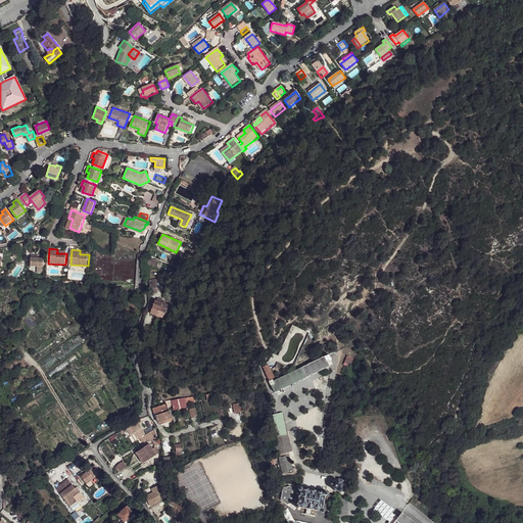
[(156,267),(158,262),(149,256),(148,258),(145,257),(143,262),(156,267)]
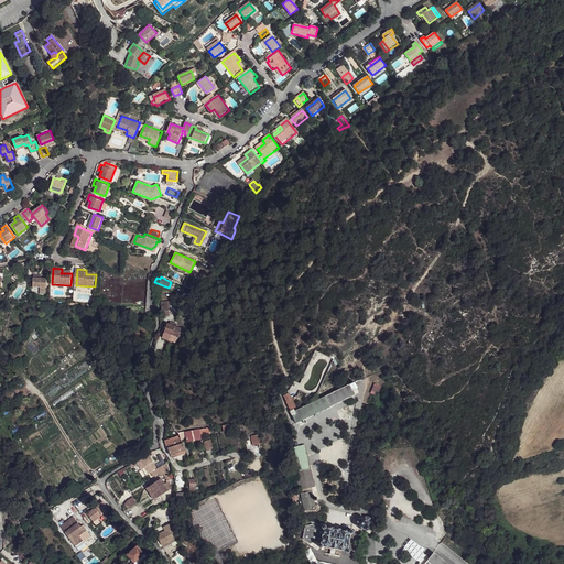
[(41,279),(34,279),(33,288),(40,288),(40,292),(49,292),(50,284),(47,283),(47,279),(41,279)]
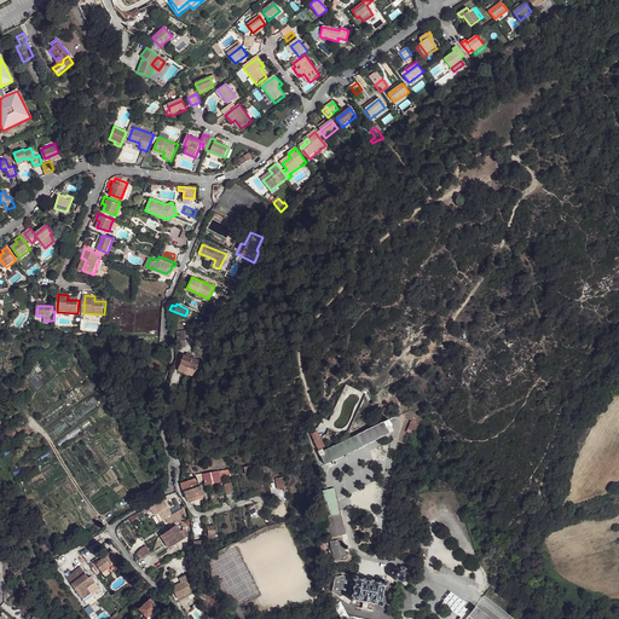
[(179,371),(194,376),(198,360),(183,356),(179,371)]
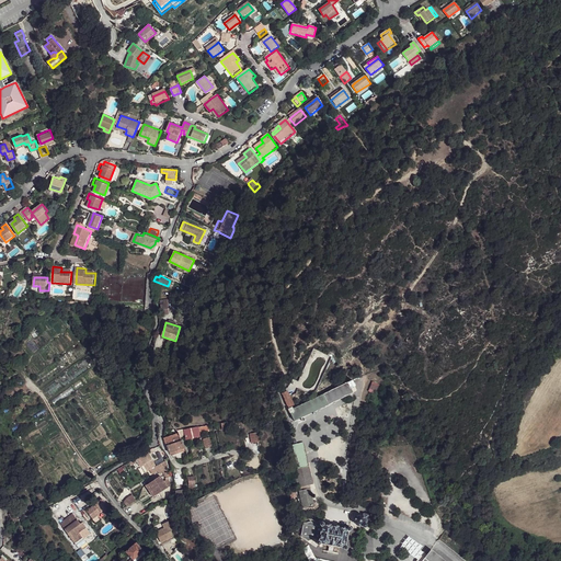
[(367,390),(374,393),(380,380),(374,377),(367,390)]
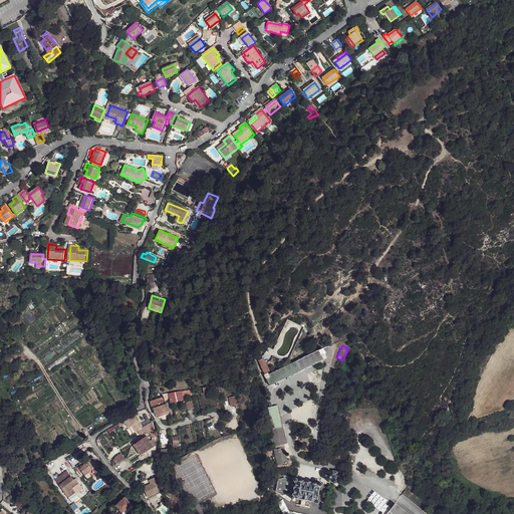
[(270,387),(324,360),(323,356),(326,354),(323,348),(268,374),(268,373),(265,374),(270,387)]
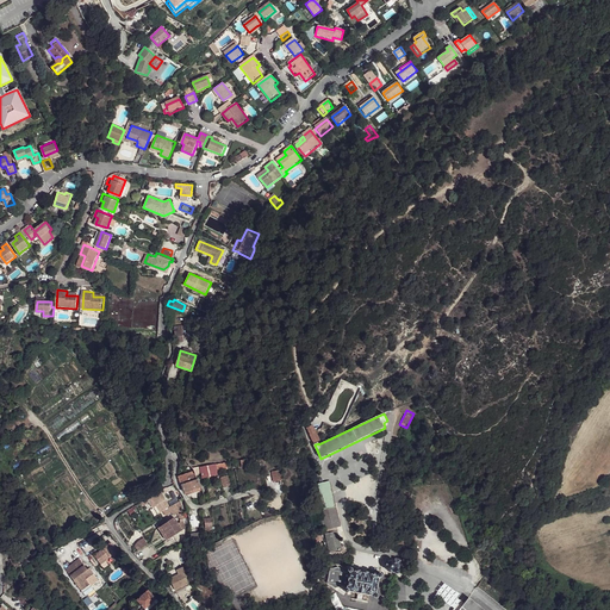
[(306,429),(313,443),(319,440),(312,427),(306,429)]
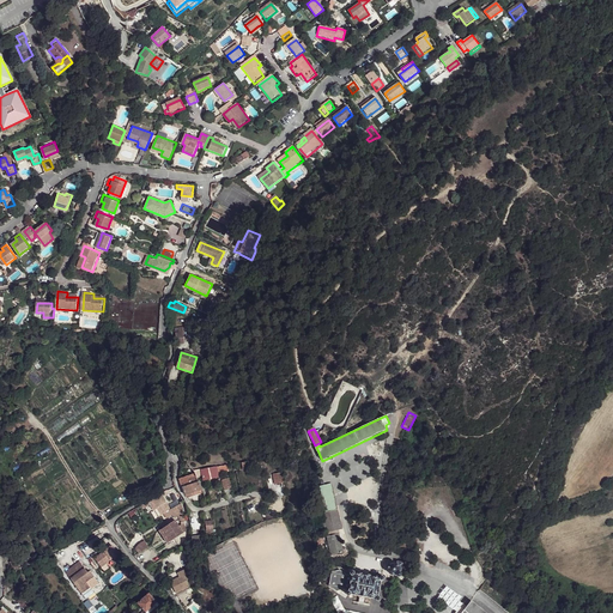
[(192,471),(196,477),(202,475),(204,480),(216,478),(214,473),(218,473),(217,472),(217,467),(192,471)]
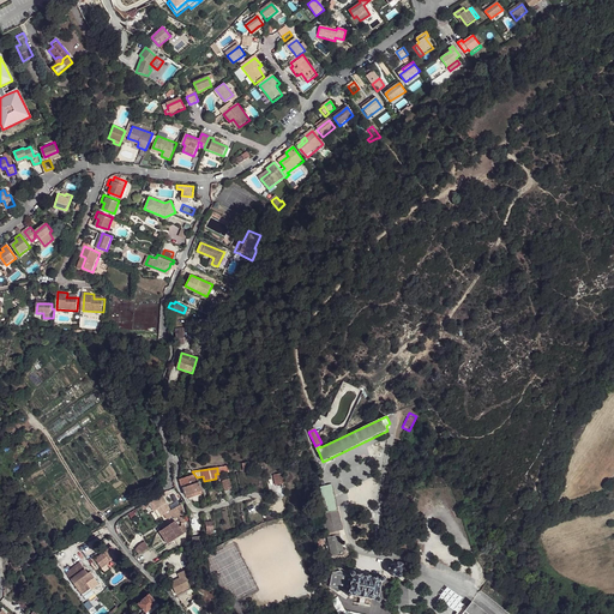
[(275,485),(286,483),(283,474),(274,475),(275,485)]
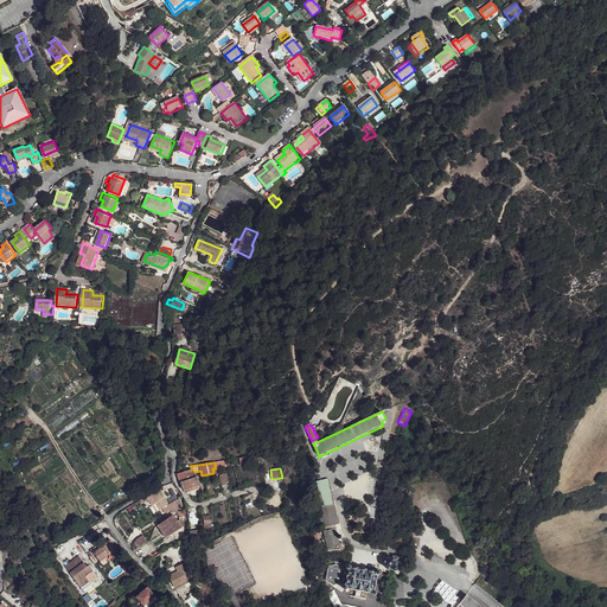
[(180,483),(191,479),(190,473),(179,477),(180,483)]
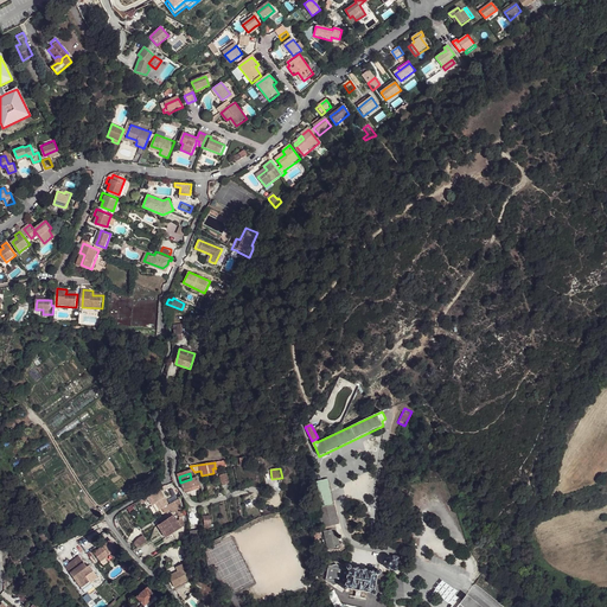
[(184,491),(199,485),(197,478),(191,479),(180,483),(184,491)]
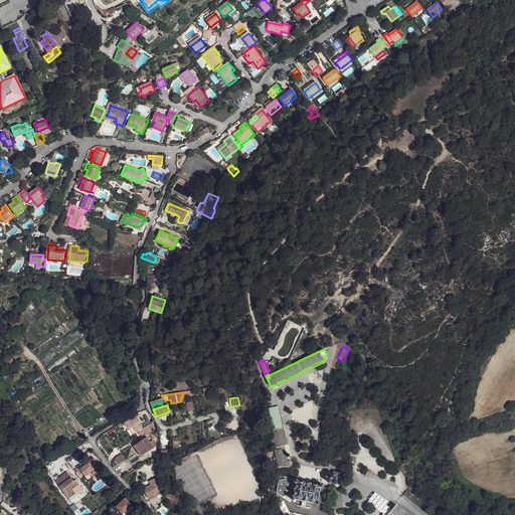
[(271,418),(281,415),(279,406),(269,408),(271,418)]
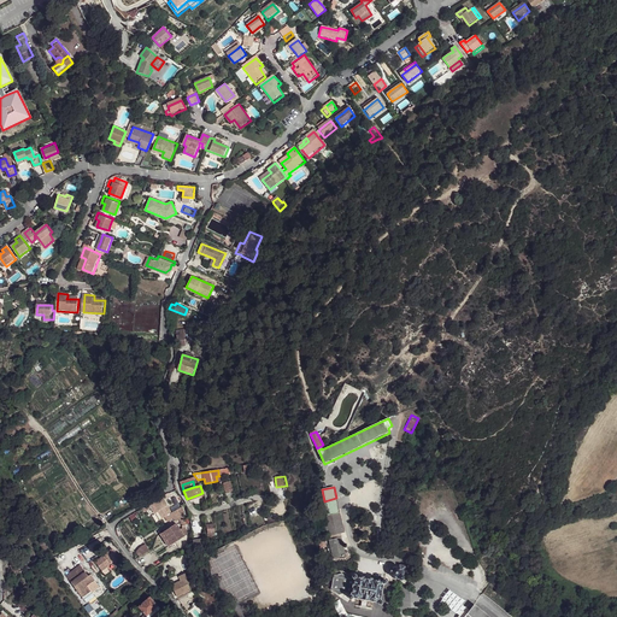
[(168,522),(174,517),(171,513),(172,513),(163,497),(153,503),(163,518),(165,517),(168,522)]
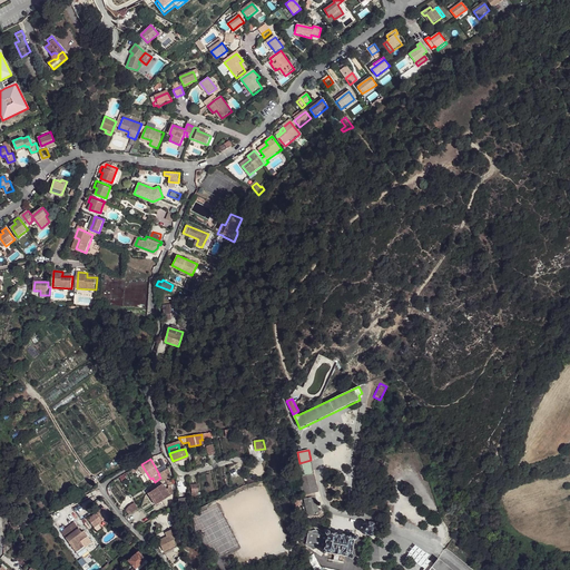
[(317,492),(311,460),(300,463),(303,477),(300,478),(304,500),(305,500),(307,516),(307,517),(320,513),(318,513),(315,498),(316,498),(315,497),(314,492),(317,492)]
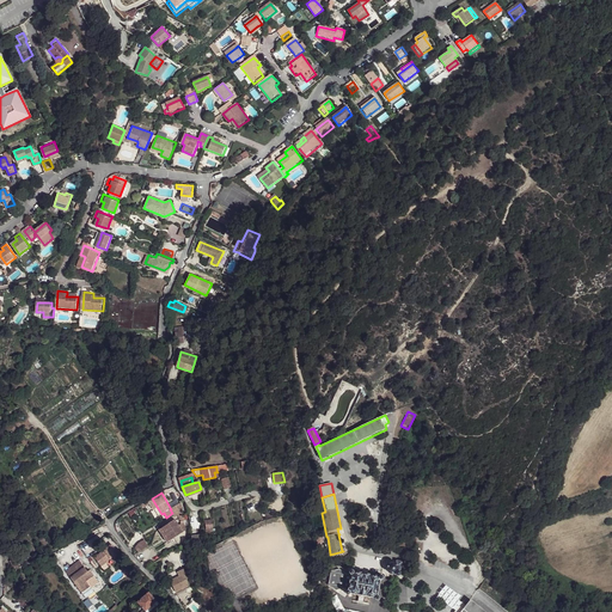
[(171,509),(170,509),(172,513),(175,516),(177,515),(182,513),(185,510),(181,503),(171,509)]
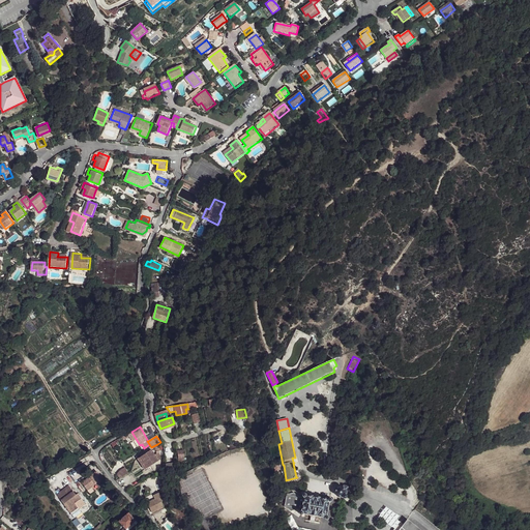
[(147,468),(158,461),(151,450),(141,457),(147,468)]
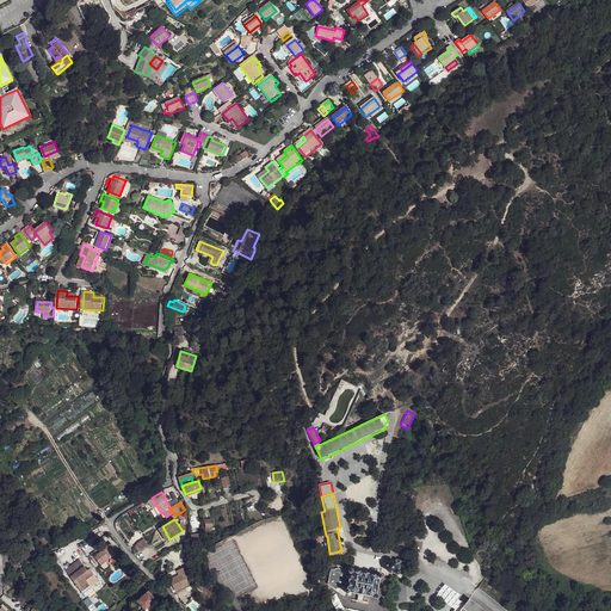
[(170,539),(162,526),(158,530),(166,542),(170,539)]
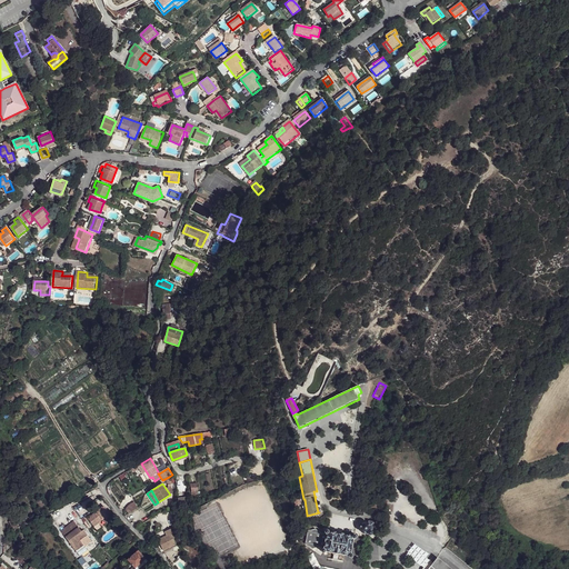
[(129,513),(138,508),(135,502),(130,506),(127,509),(129,513)]
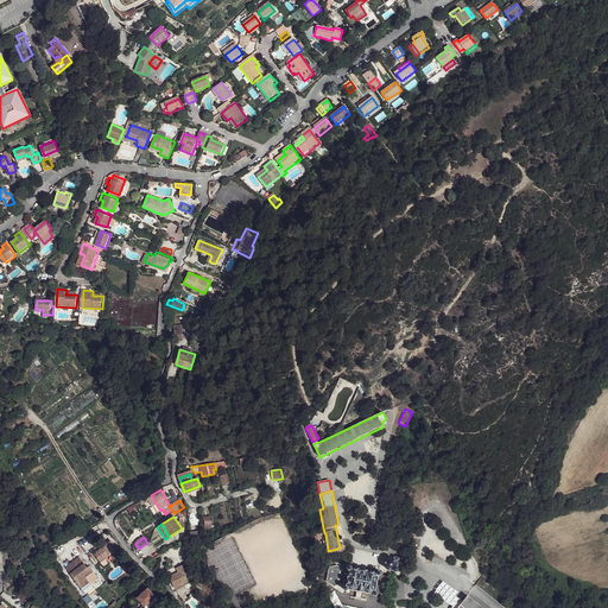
[(100,549),(94,553),(101,563),(111,556),(112,557),(119,551),(111,540),(103,546),(105,549),(101,551),(100,549)]
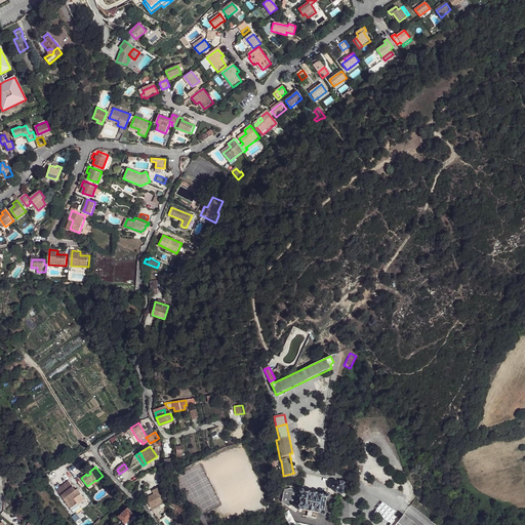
[(12,487),(19,482),(18,479),(17,477),(16,477),(9,481),(12,487)]
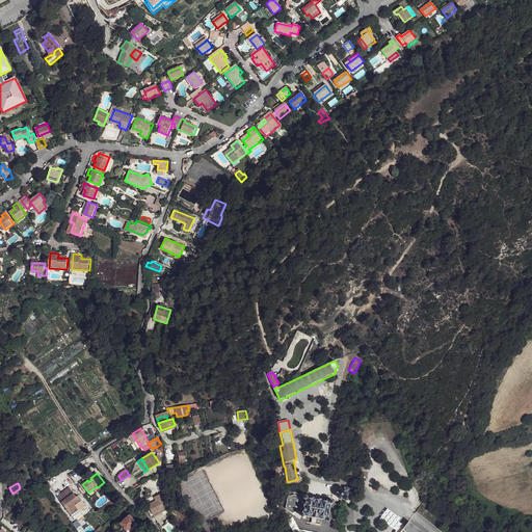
[(344,498),(344,500),(346,500),(347,500),(347,499),(347,497),(348,497),(349,488),(344,487),(344,489),(343,489),(341,488),(339,489),(337,490),(337,493),(337,495),(338,497),(339,499),(342,499),(344,498)]
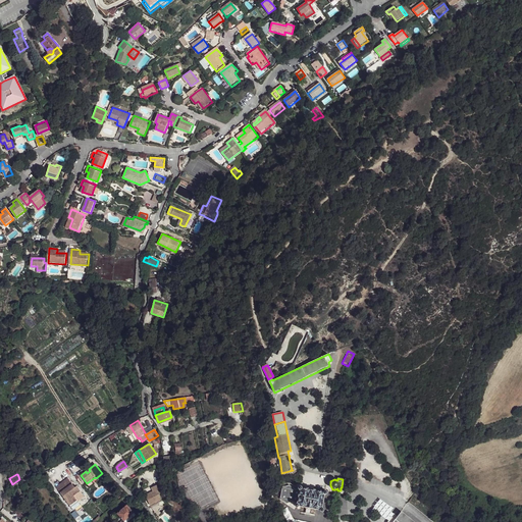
[(67,479),(56,488),(73,511),(81,506),(79,503),(85,498),(76,487),(74,488),(67,479)]
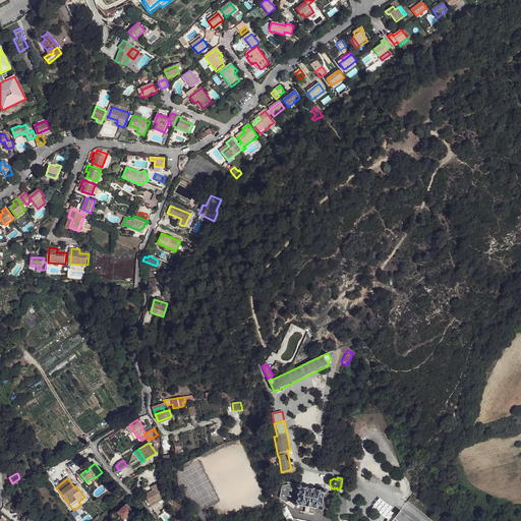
[(145,494),(150,503),(161,498),(160,489),(157,483),(152,485),(154,489),(145,494)]
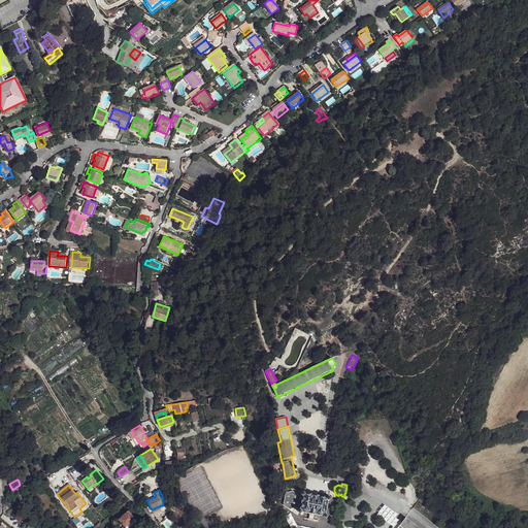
[(283,505),(290,509),(296,508),(298,509),(299,509),(300,509),(302,495),(301,495),(301,494),(299,495),(293,491),(285,493),(283,505)]
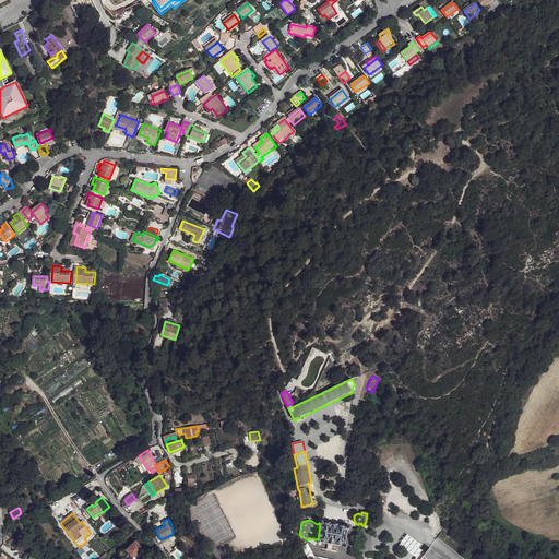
[(317,543),(318,543),(328,544),(333,545),(343,547),(345,548),(346,547),(346,546),(346,545),(345,544),(347,530),(348,530),(349,528),(351,527),(349,526),(348,525),(346,526),(346,527),(322,523),(322,521),(321,521),(320,521),(319,522),(319,523),(319,524),(320,524),(318,539),(317,539),(316,539),(316,540),(316,542),(317,543)]
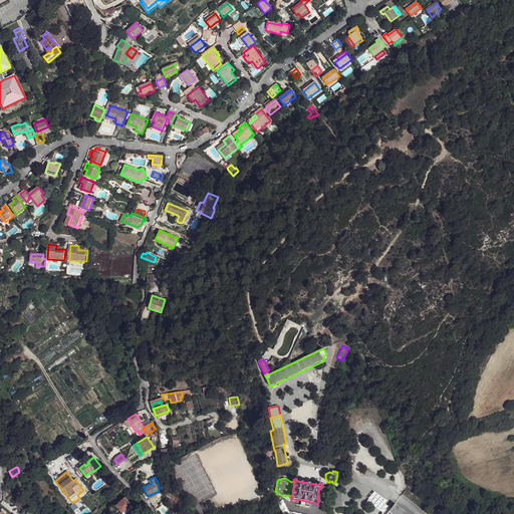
[(115,506),(122,513),(132,505),(124,498),(115,506)]
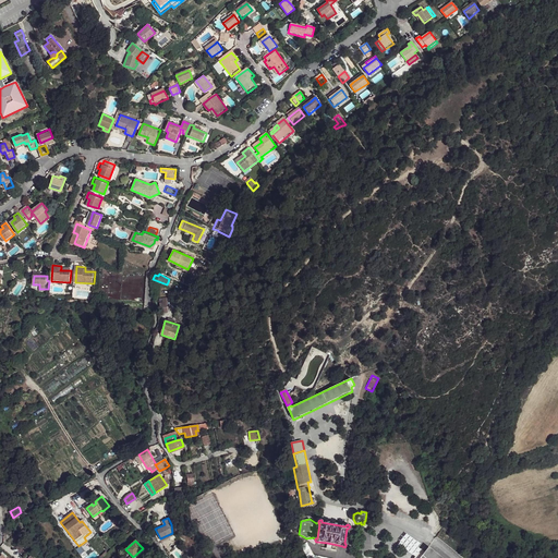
[(423,555),(426,557),(444,557),(429,547),(427,548),(423,555)]
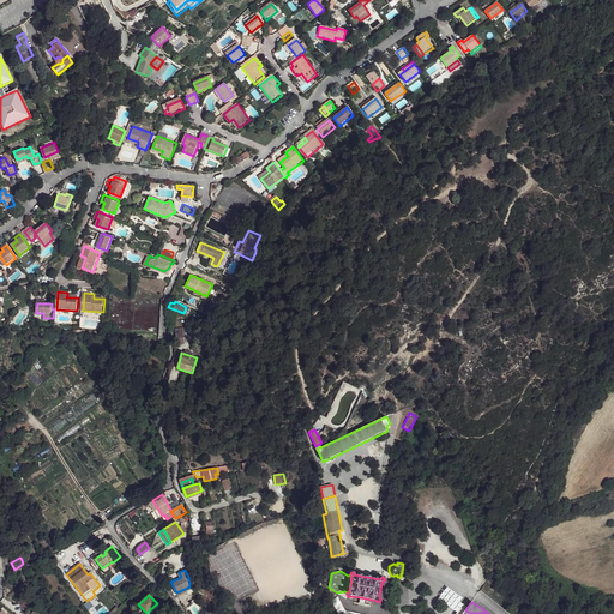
[(146,613),(150,613),(160,606),(157,603),(146,613)]
